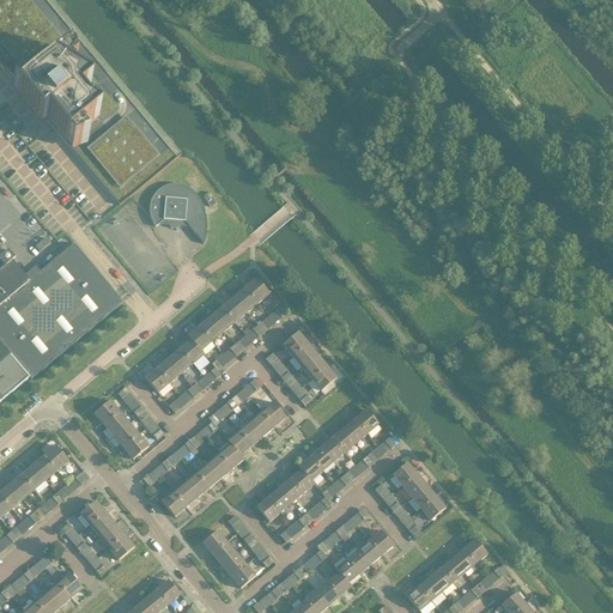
[(182,152),(181,153),(53,0),(0,0),(0,64),(4,68),(5,67),(30,46),(40,58),(53,47),(62,56),(30,84),(26,80),(22,74),(17,82),(12,89),(41,123),(42,122),(41,122),(46,119),(119,206),(182,153),(182,152)]
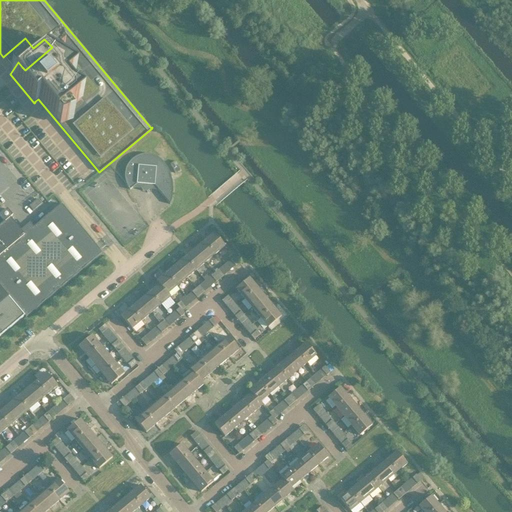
[(126,167),(126,169),(125,170),(125,172),(124,174),(124,176),(124,177),(125,179),(125,181),(125,182),(126,184),(127,186),(127,187),(128,189),(130,190),(132,188),(133,188),(140,189),(142,191),(147,192),(147,191),(149,190),(157,190),(169,205),(170,205),(170,202),(171,200),(172,198),(172,195),(172,193),(172,190),(172,188),(172,185),(172,181),(171,179),(171,176),(170,174),(169,172),(168,171),(167,169),(166,167),(165,165),(163,164),(162,162),(160,161),(159,159),(157,158),(155,157),(153,156),(151,155),(149,155),(147,154),(145,154),(143,155),(142,155),(140,155),(138,156),(136,157),(135,157),(133,158),(132,160),(130,161),(129,162),(128,164),(127,165),(126,167)]
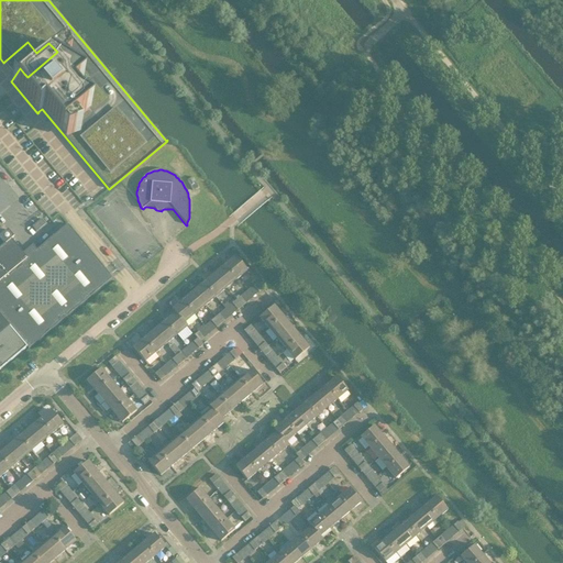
[(191,178),(187,180),(192,191),(198,188),(191,178)]
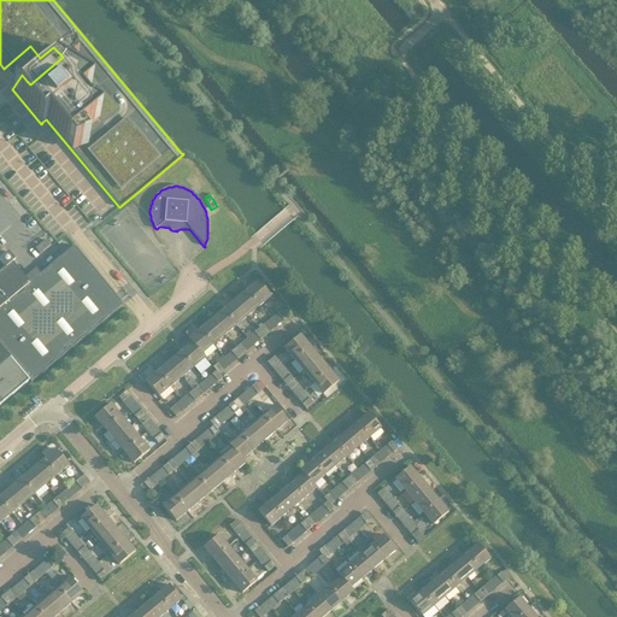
[(35,248),(40,254),(50,246),(45,240),(35,248)]
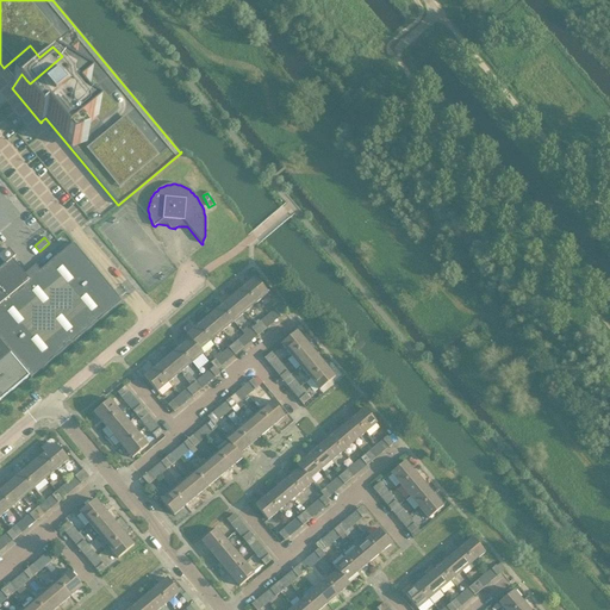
[(0,268),(0,342),(30,379),(122,303),(73,243),(39,272),(39,271),(36,274),(29,280),(16,266),(12,260),(14,257),(8,250),(0,256),(0,259),(5,265),(0,268)]
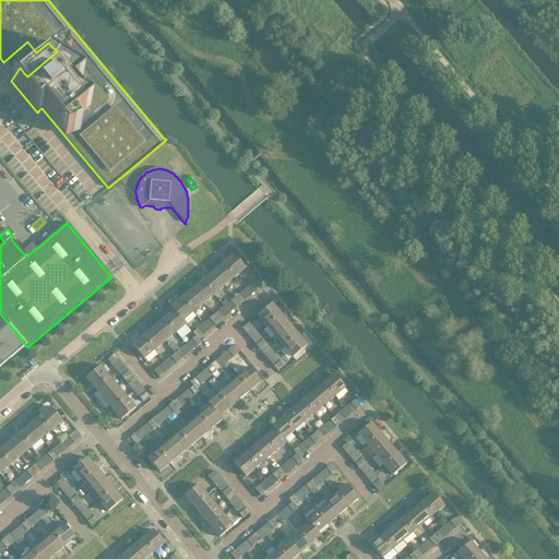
[(234,254),(223,264),(235,278),(246,269),(234,254)]
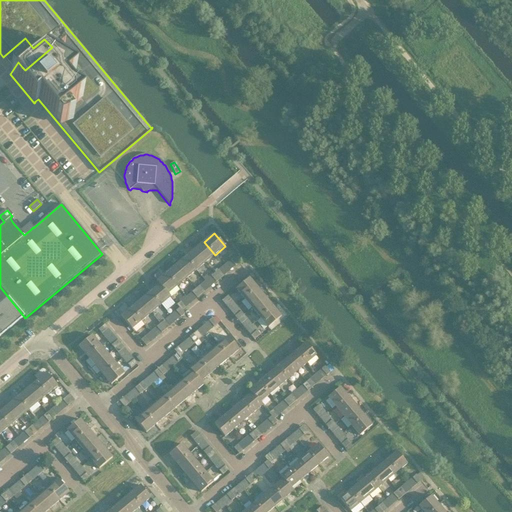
[(205,263),(215,255),(204,242),(194,250),(205,263)]
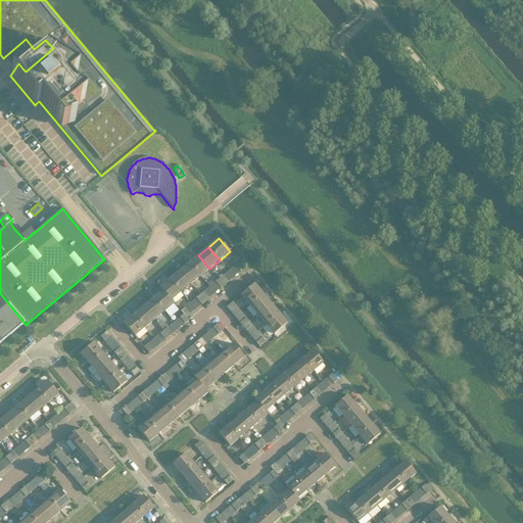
[(200,277),(209,269),(198,255),(189,263),(200,277)]
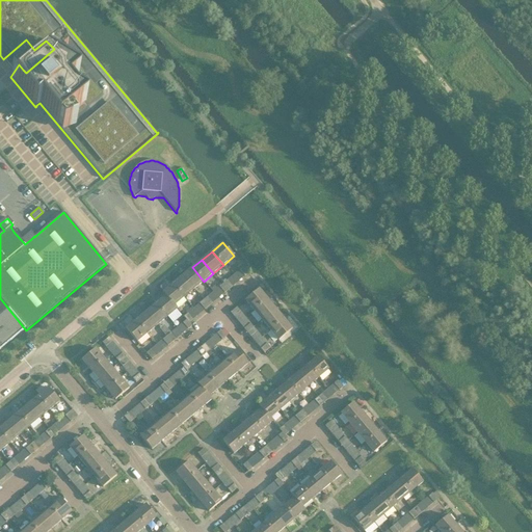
[(193,290),(204,282),(192,267),(182,275),(193,290)]
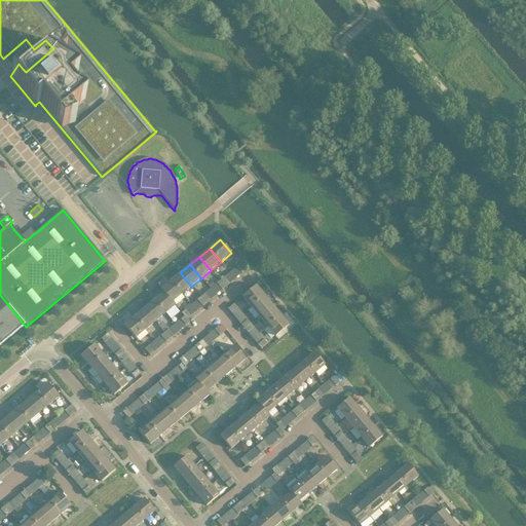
[(236,267),(241,273),(246,270),(240,264),(236,267)]
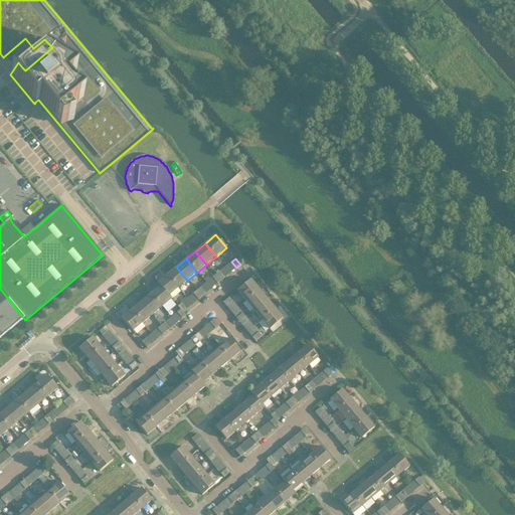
[(178,288),(187,281),(176,267),(167,275),(178,288)]
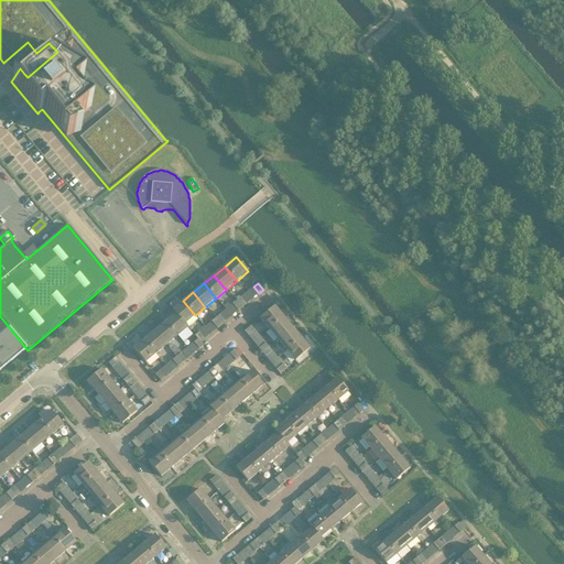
[(236,301),(241,307),(246,304),(240,297),(236,301)]
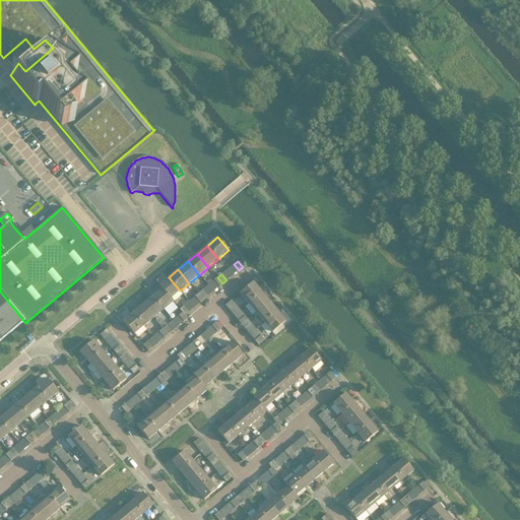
[(158,286),(160,289),(161,288),(170,299),(171,299),(180,290),(169,277),(158,286)]
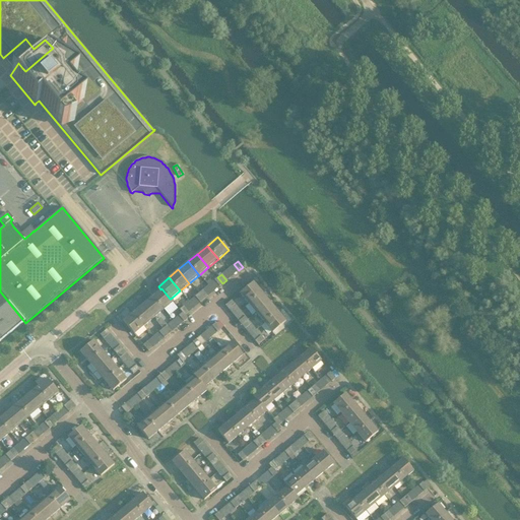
[(219,286),(222,283),(217,277),(214,280),(219,286)]
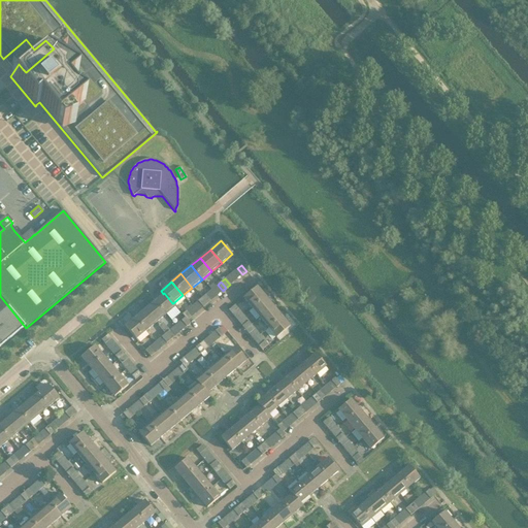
[(243,298),(252,308),(265,297),(257,287),(243,298)]
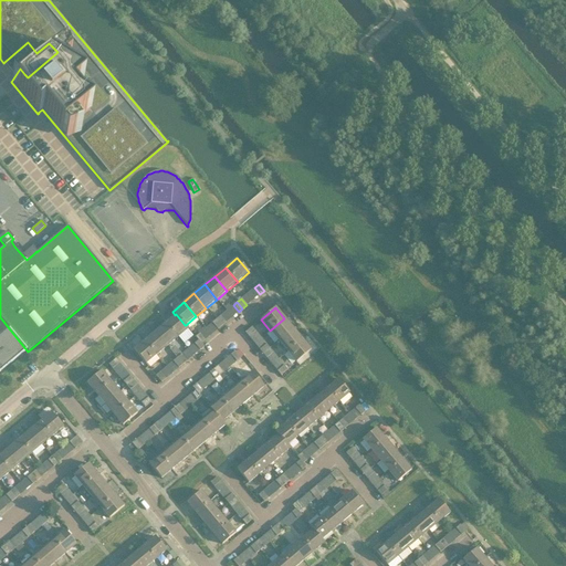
[(176,314),(175,315),(165,323),(177,337),(188,328),(186,325),(185,325),(176,314)]
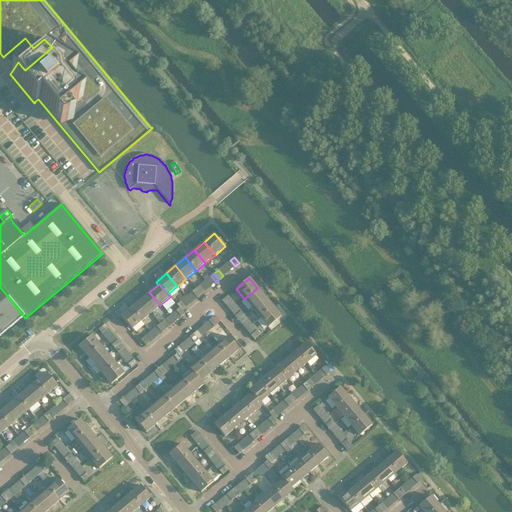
[(199,286),(195,289),(200,295),(204,292),(199,286)]
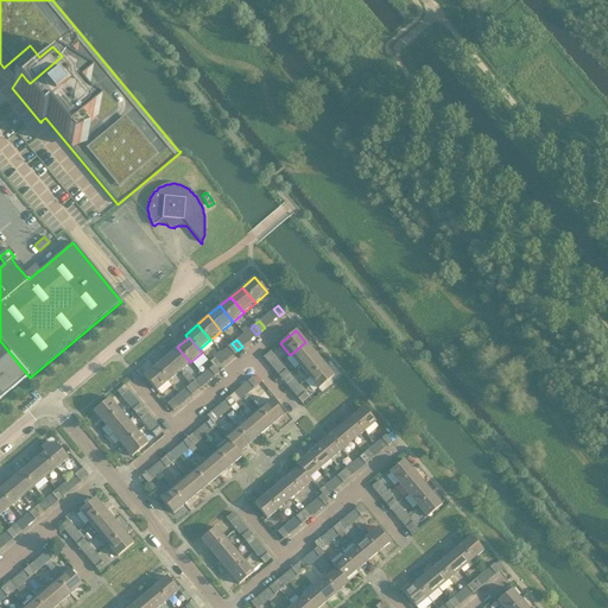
[(0,399),(29,375),(0,341),(0,399)]
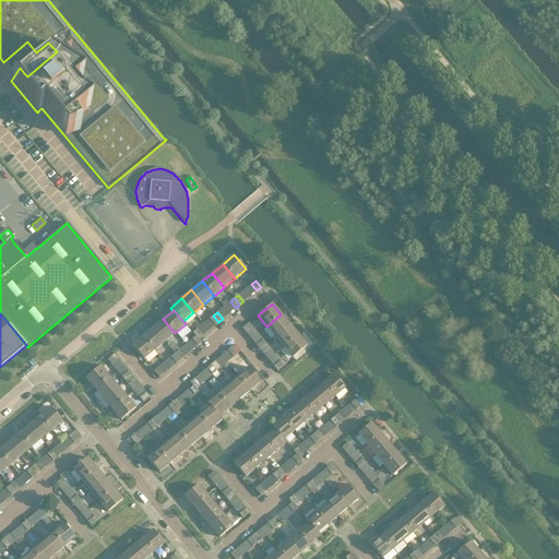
[(275,337),(289,325),(281,314),(266,326),(275,337)]
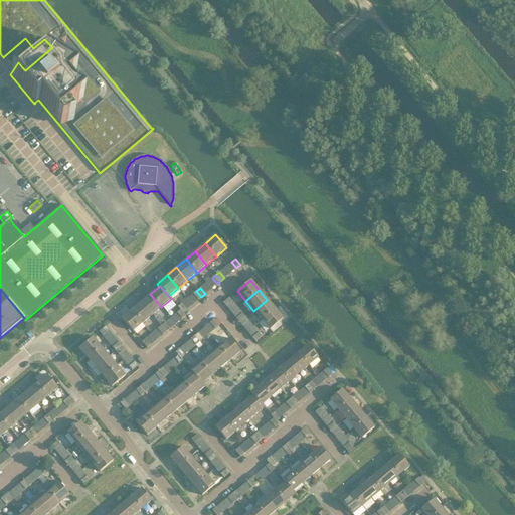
[(198,300),(201,297),(196,291),(193,294),(198,300)]
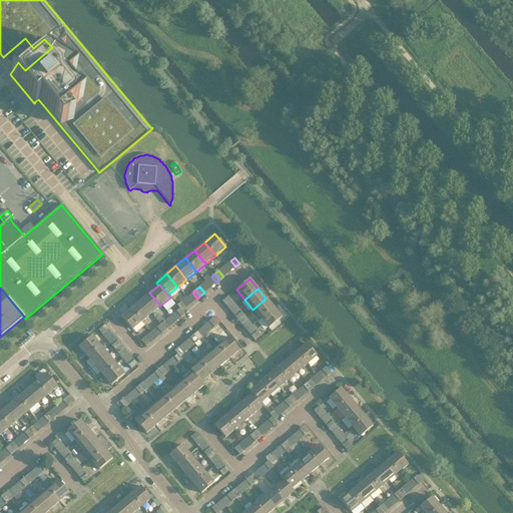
[(149,293),(140,301),(151,314),(160,306),(149,293)]
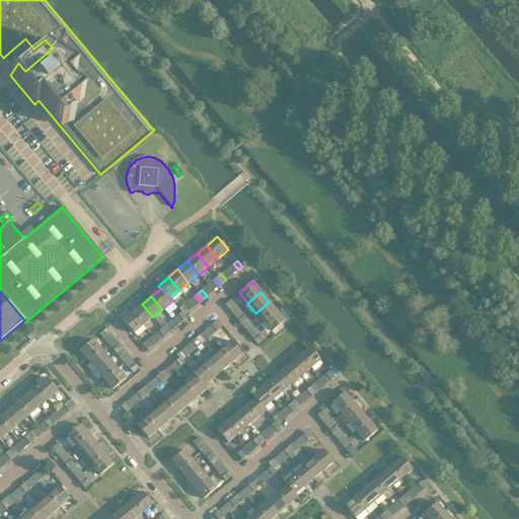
[(224,305),(228,309),(234,304),(230,300),(224,305)]
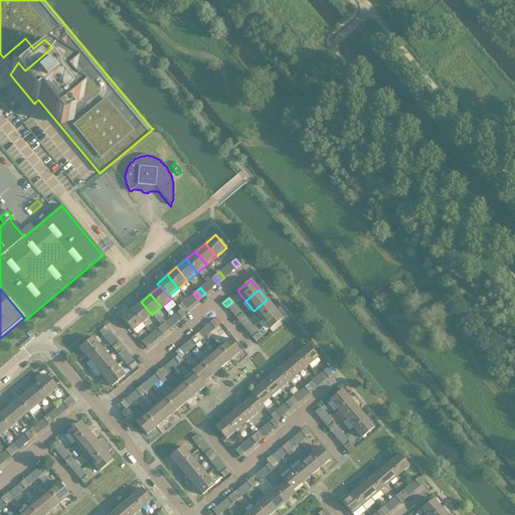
[(262,320),(275,309),(267,300),(253,311),(262,320)]
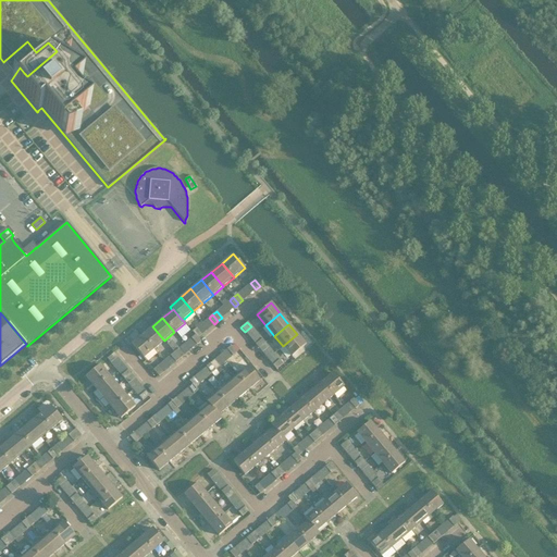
[(141,335),(153,349),(164,341),(152,326),(141,335)]
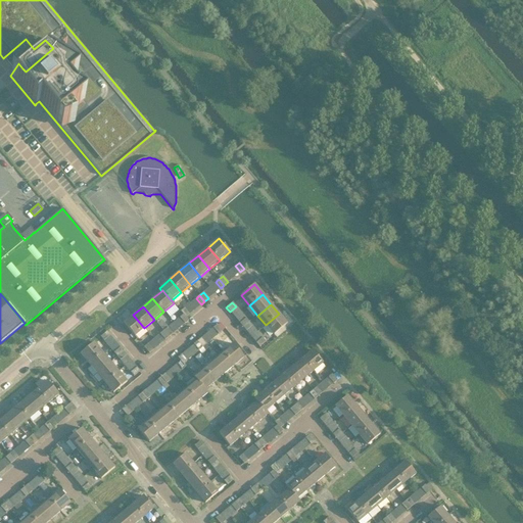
[(181,312),(183,315),(186,318),(189,315),(184,308),(181,312)]
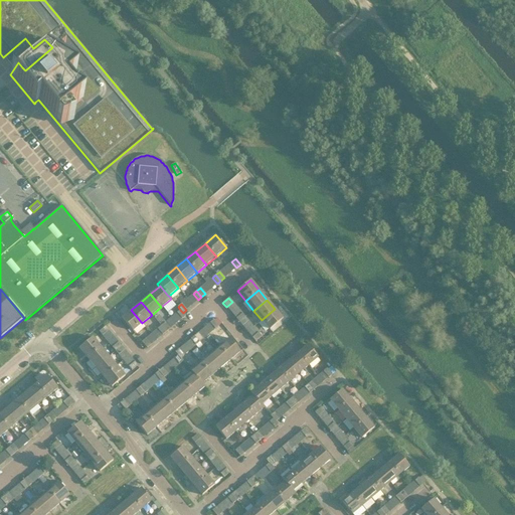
[(275,309),(262,320),(270,330),(283,319),(275,309)]
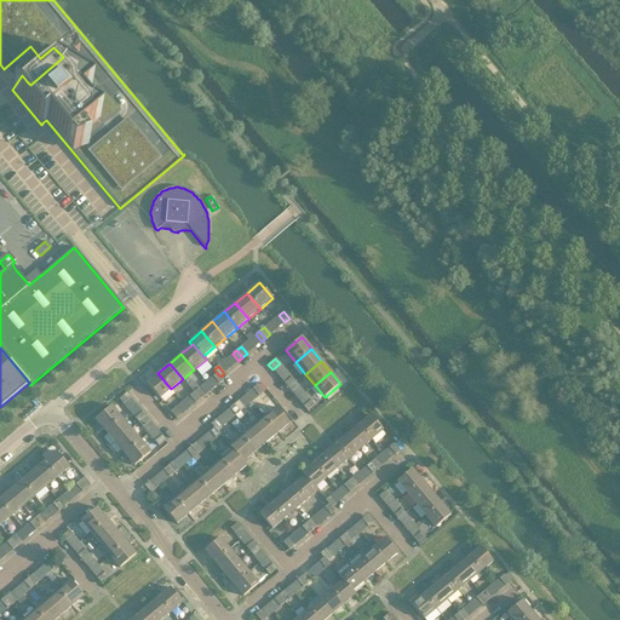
[(171,389),(158,373),(147,383),(160,399),(171,389)]
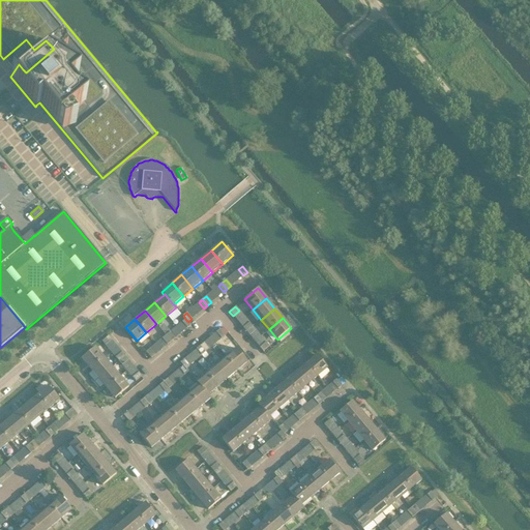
[(190,325),(188,322),(185,319),(181,322),(186,328),(190,325)]
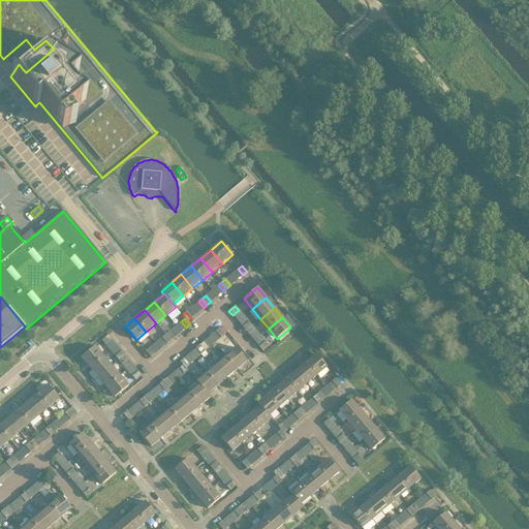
[(242,328),(245,331),(251,325),(248,322),(242,328)]
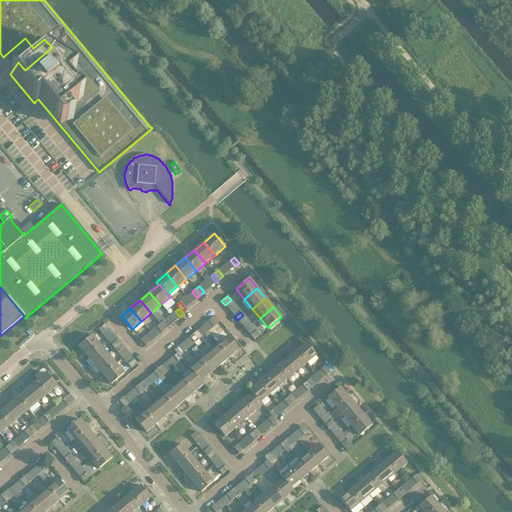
[(158,313),(153,316),(160,324),(164,321),(158,313)]
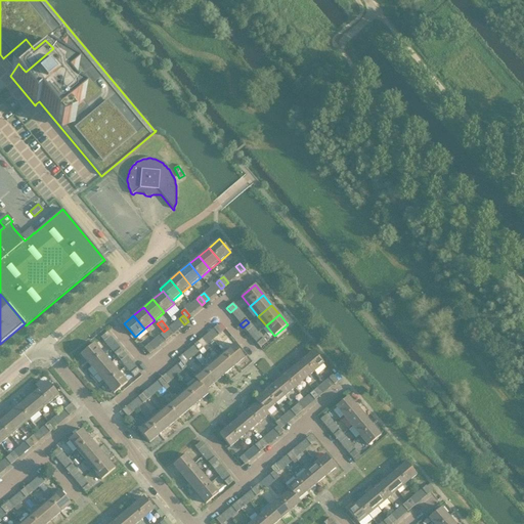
[(253,326),(249,322),(243,328),(247,332),(253,326)]
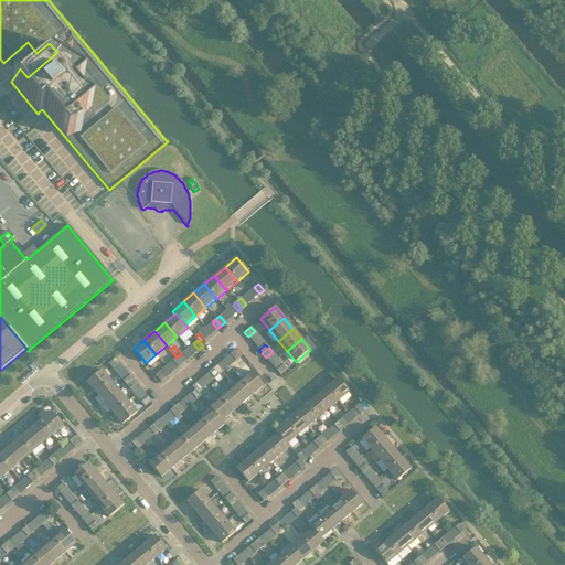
[(234,351),(230,354),(235,361),(240,358),(234,351)]
